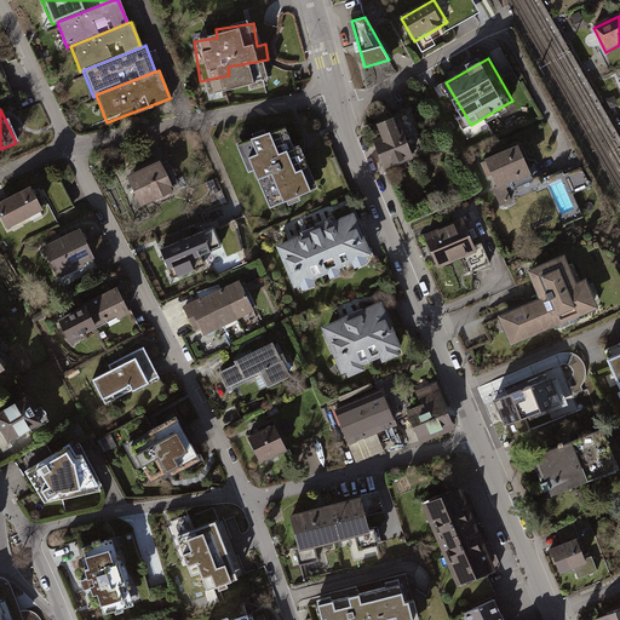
[(397,119),(379,126),(384,137),(373,141),(385,171),(414,160),(397,119)]
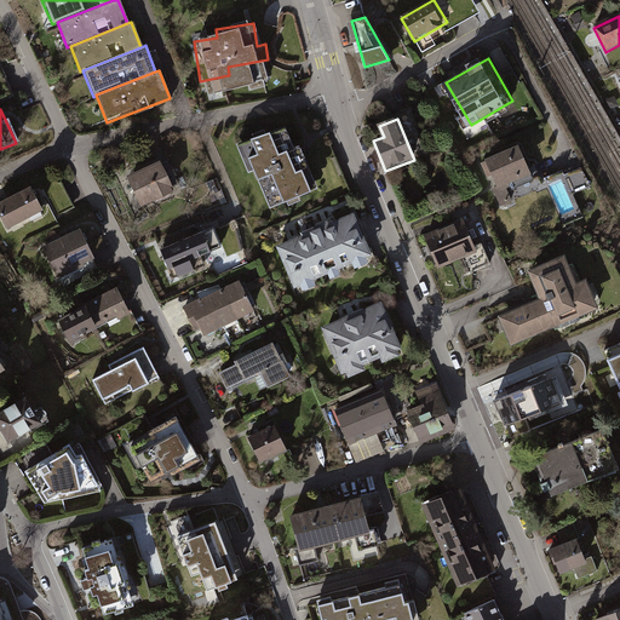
[(281,122),(234,143),(263,208),(310,188),(281,122)]
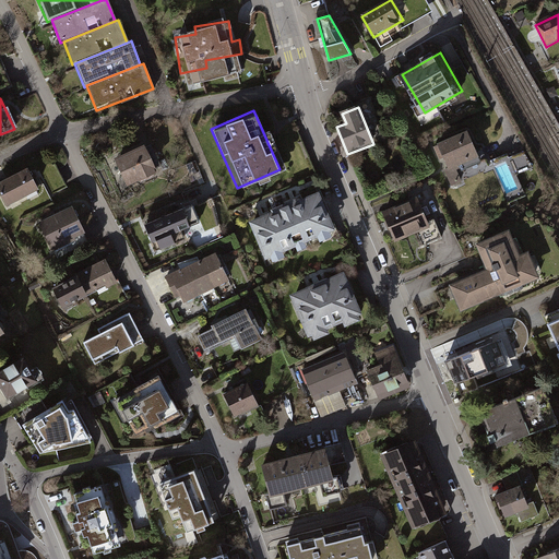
[(467,132),(436,145),(452,183),(462,179),(459,170),(479,161),(467,132)]
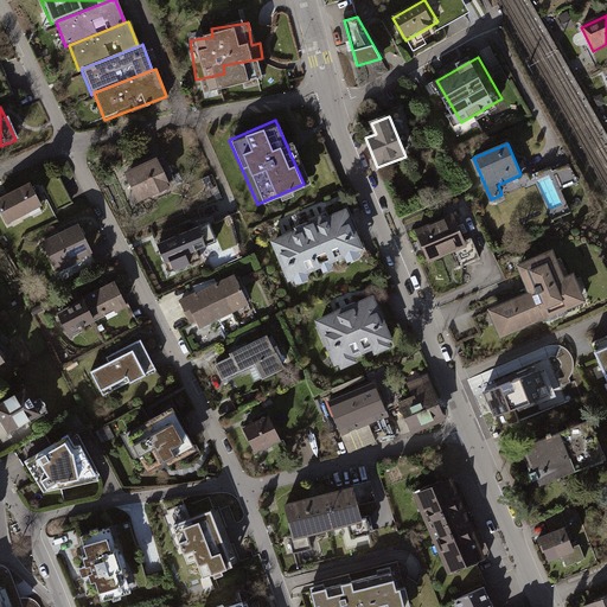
[(157,159),(120,173),(133,203),(168,189),(157,159)]
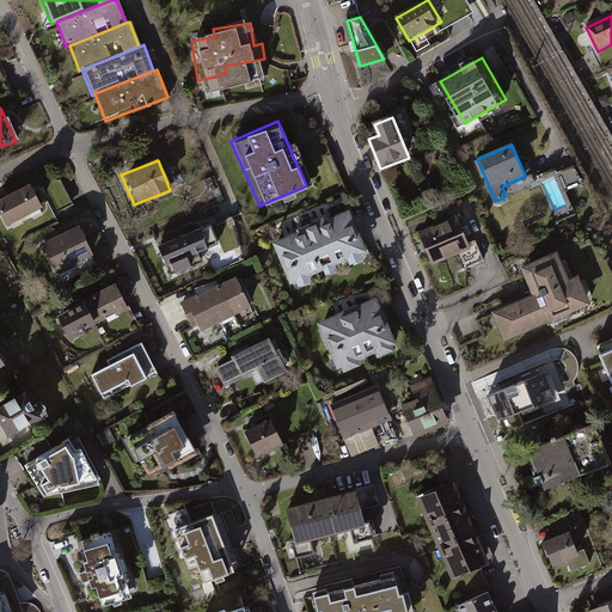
[(29,185),(0,199),(0,210),(8,228),(42,213),(29,185)]
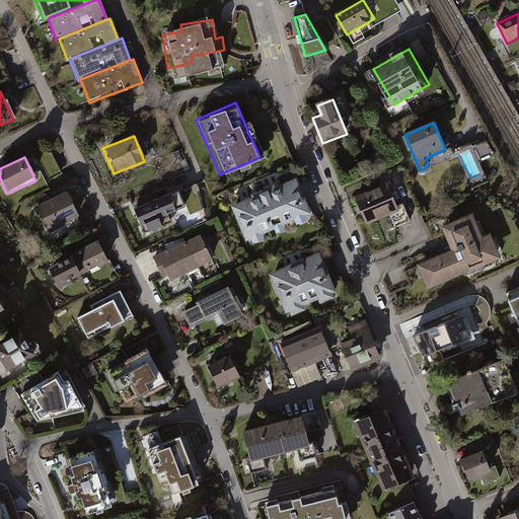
[(297,180),(232,206),(246,243),(311,218),(297,180)]
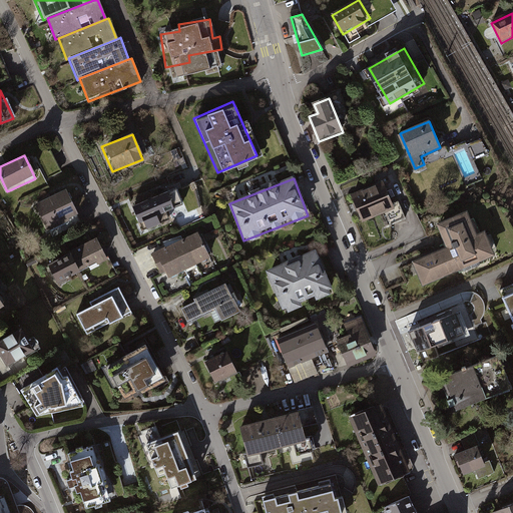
[(384,181),(352,193),(363,221),(394,209),(384,181)]
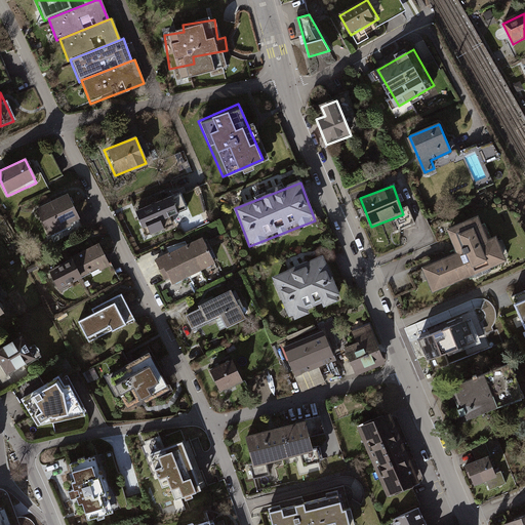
[(180,192),(135,212),(143,230),(147,228),(152,239),(168,231),(165,223),(190,211),(180,192)]
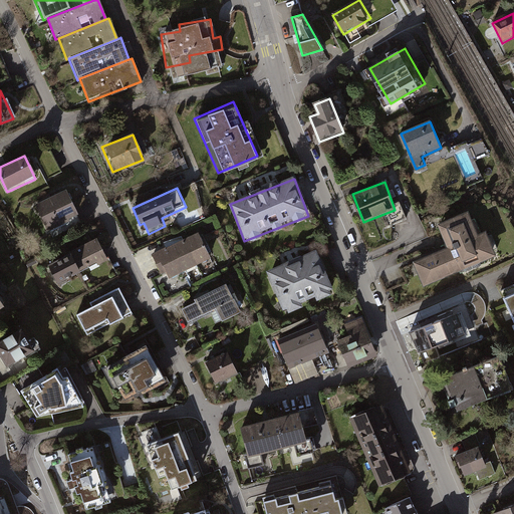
[(67,192),(35,207),(47,233),(79,218),(67,192)]
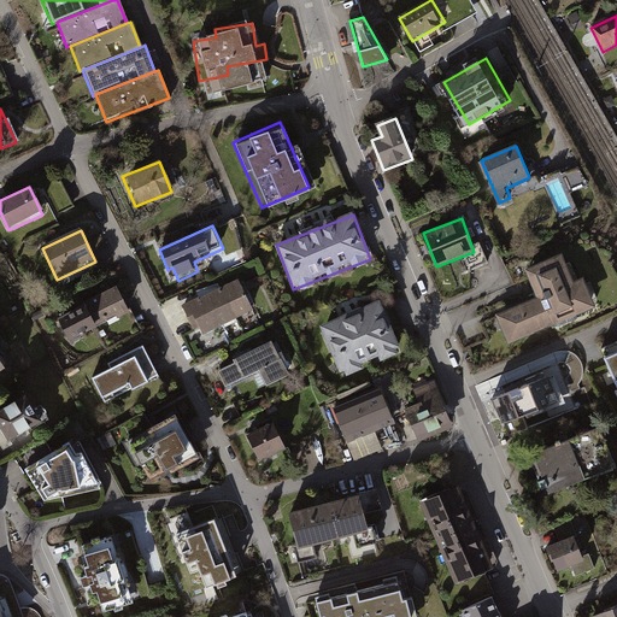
[(563,257),(528,271),(539,298),(498,315),(511,345),(597,309),(585,278),(574,282),(563,257)]
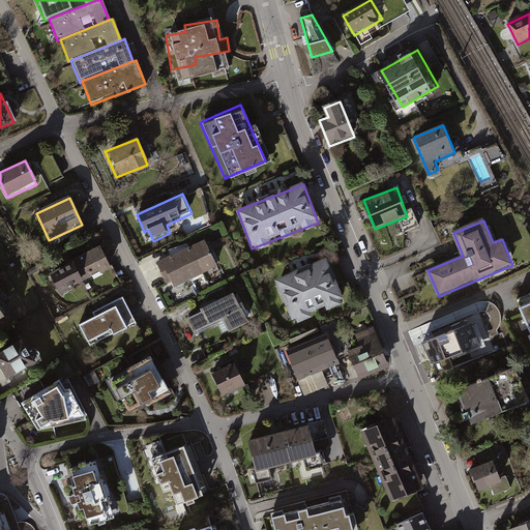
[(205,243),(160,262),(172,288),(215,269),(205,243)]
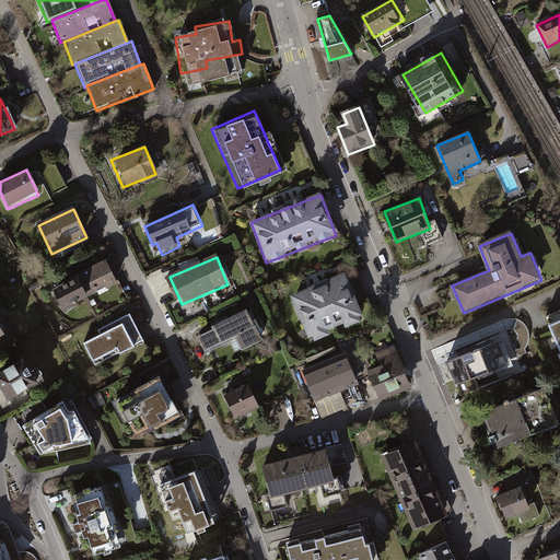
[(106,261),(50,288),(61,308),(116,282),(106,261)]
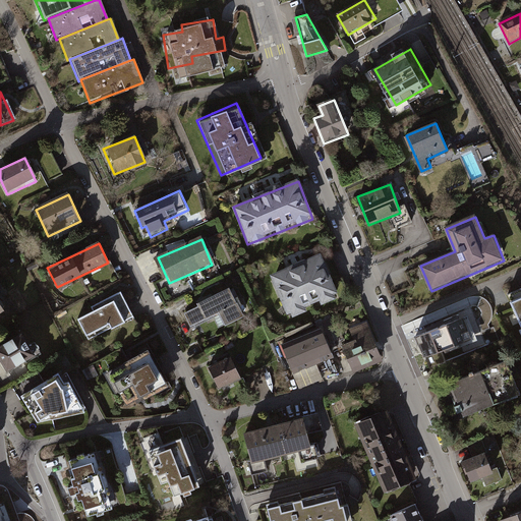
[(321,254),(271,275),(288,316),(338,295),(321,254)]
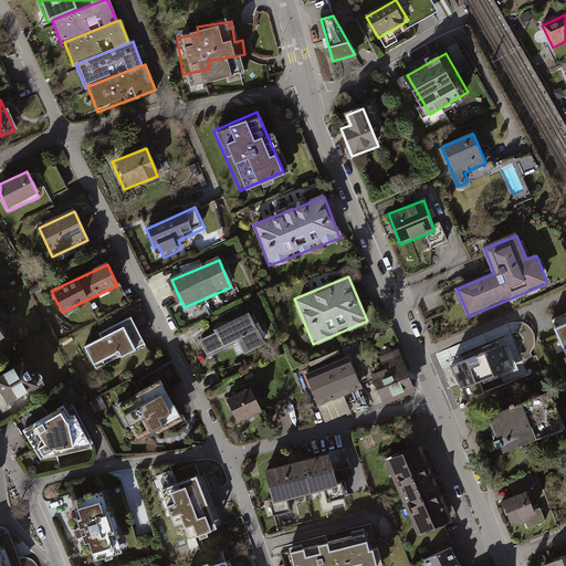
[(249,315),(200,342),(208,356),(236,342),(243,355),(264,344),(249,315)]
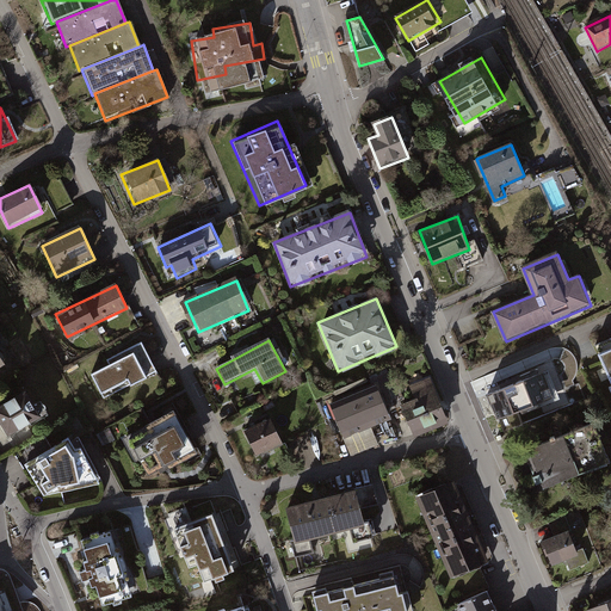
[(610,343),(599,349),(610,375),(610,343)]
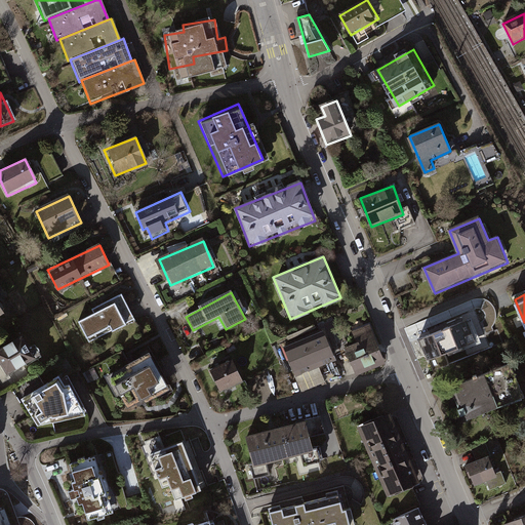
[(123,295),(77,319),(88,344),(135,320),(123,295)]
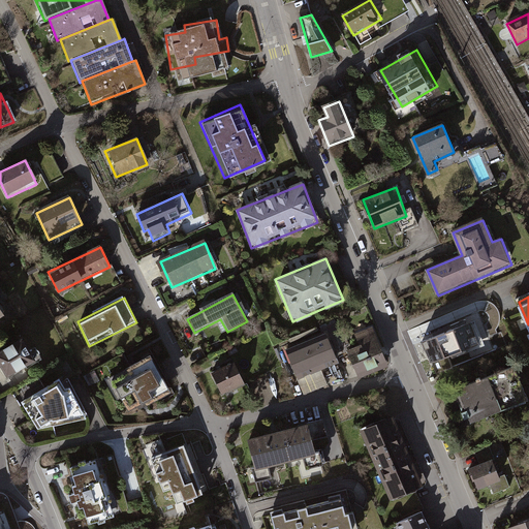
[(471,318),(422,338),(431,362),(452,353),(453,356),(468,350),(466,347),(480,341),(471,318)]
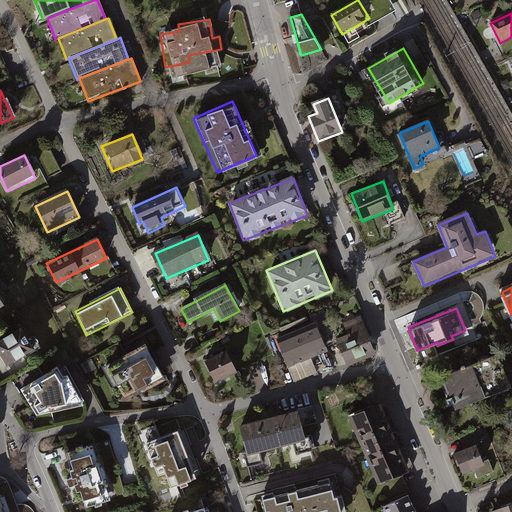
[(347,335),(336,339),(347,366),(376,353),(361,319),(343,326),(347,335)]
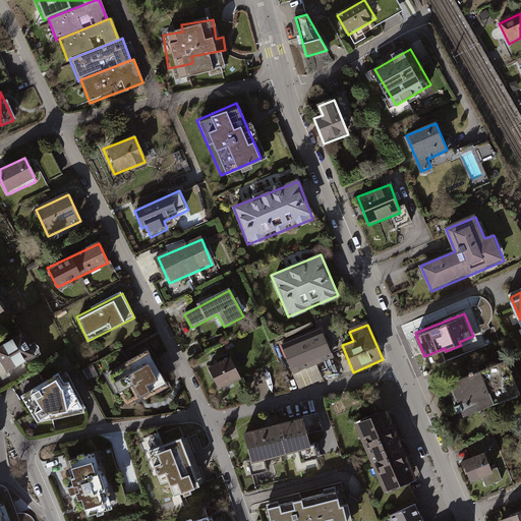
[(320,327),(281,342),(298,388),(338,372),(320,327)]
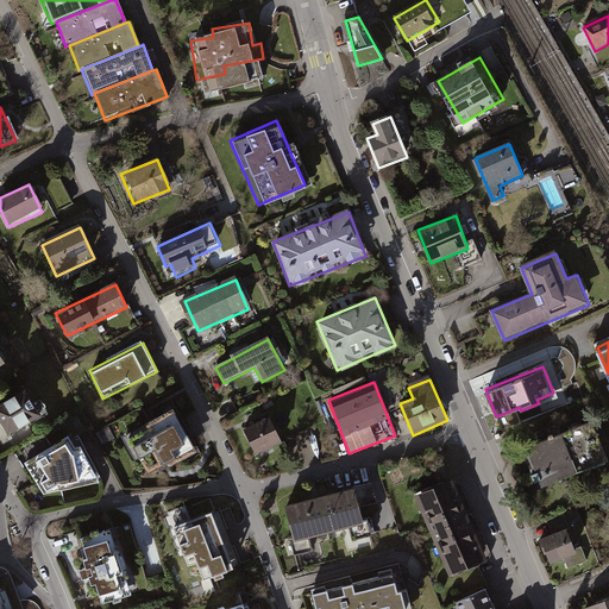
[(17,395),(0,405),(0,424),(8,438),(32,425),(17,395)]
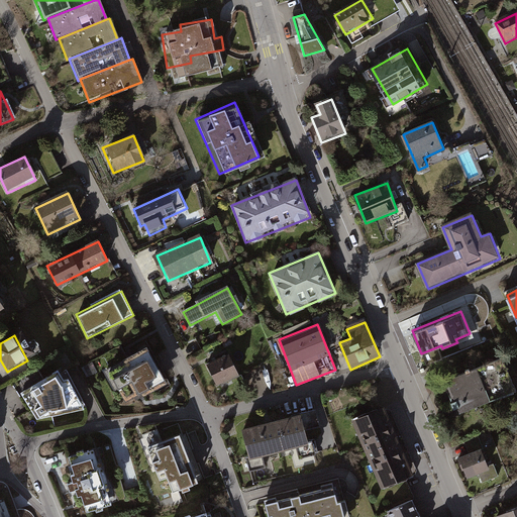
[(125,363),(109,372),(125,402),(141,394),(142,396),(168,382),(146,346),(123,359),(125,363)]
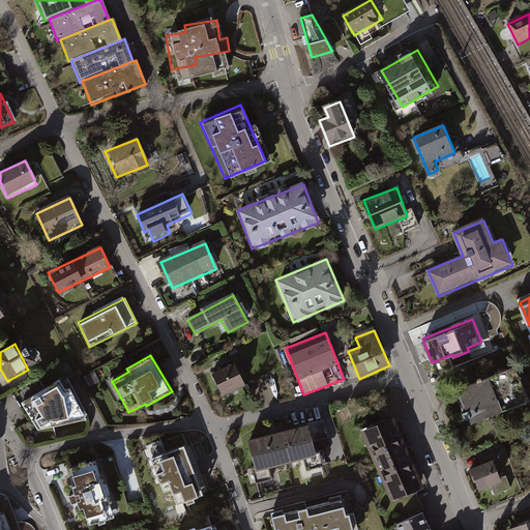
[(234,363),(212,374),(224,396),(245,386),(234,363)]
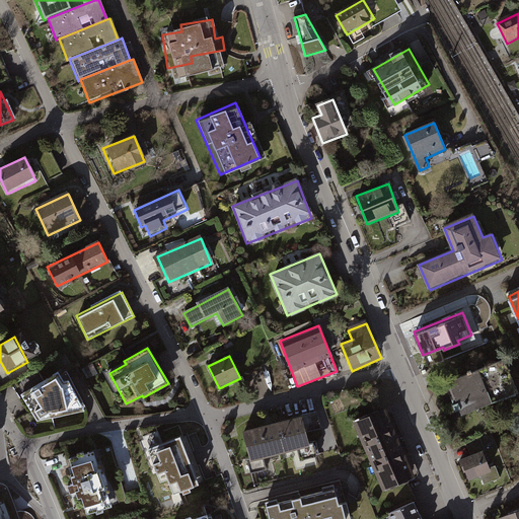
[(58,371),(19,393),(38,419),(84,411),(68,379),(63,379),(58,371)]
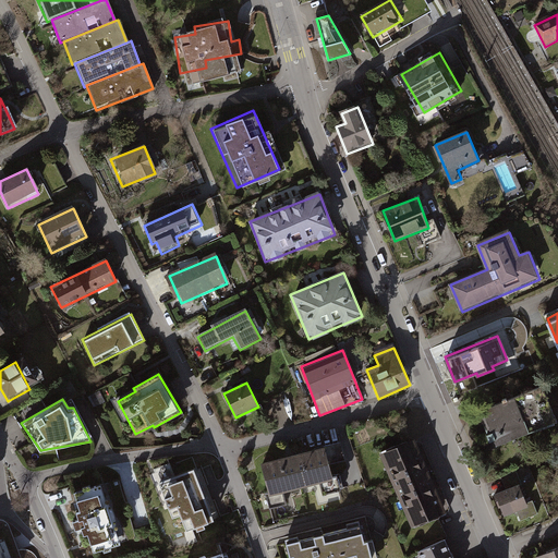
[(518,401),(484,415),(497,447),(531,433),(518,401)]
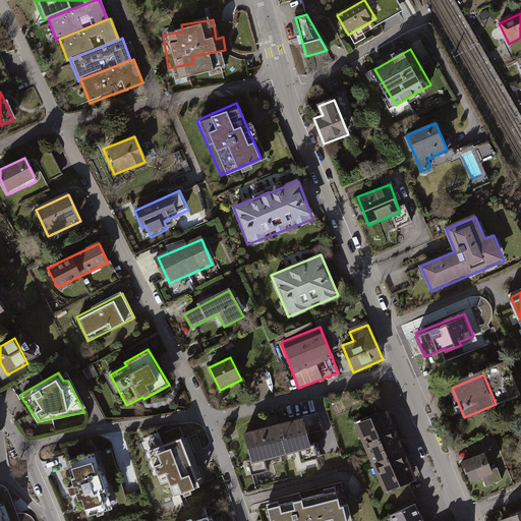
[(328,411),(308,416),(320,457),(339,451),(328,411)]
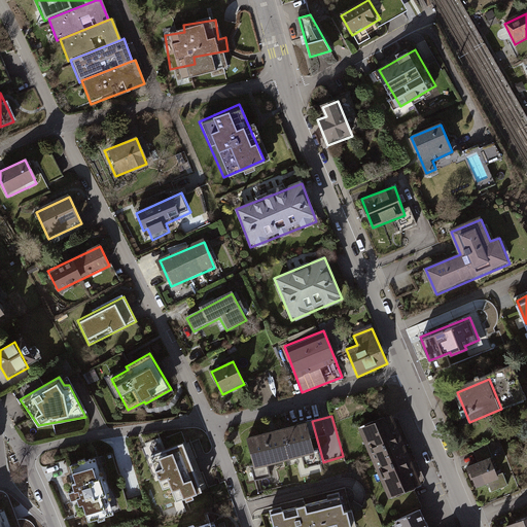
[(389,418),(358,430),(387,500),(419,487),(389,418)]
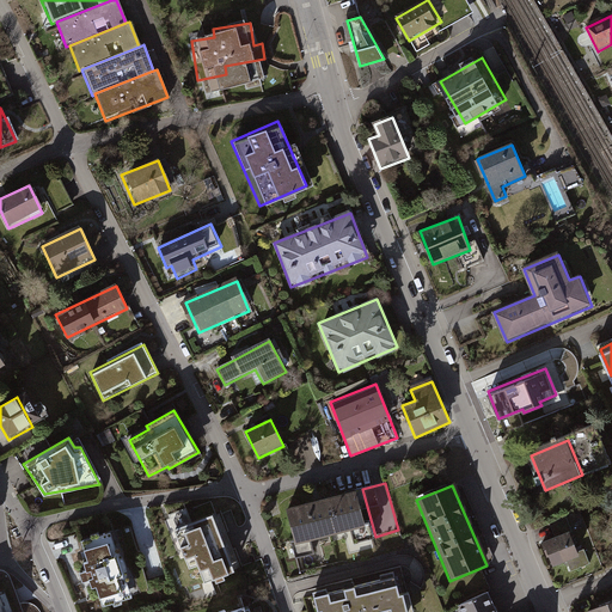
[(360,495),(289,510),(298,548),(368,532),(360,495)]
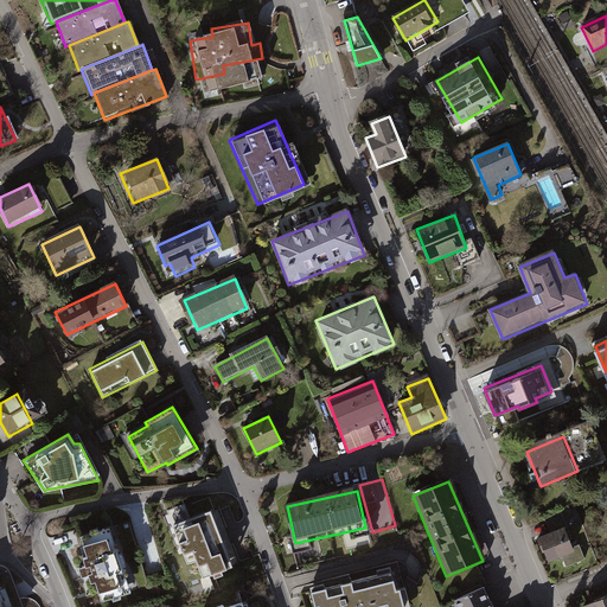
[(210,509),(171,524),(183,553),(192,549),(197,563),(206,560),(211,574),(232,566),(210,509)]
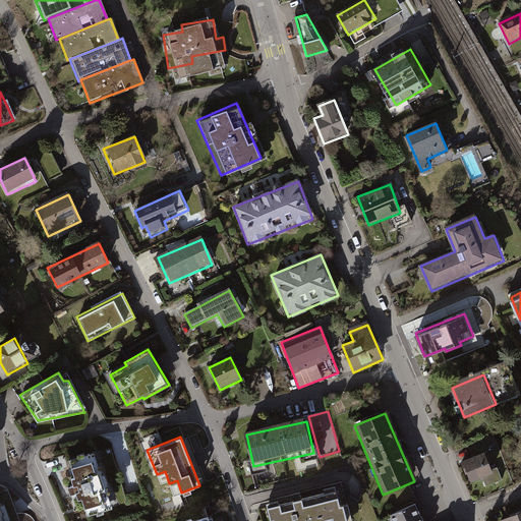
[(487,453),(464,462),(471,483),(483,479),(486,487),(505,480),(501,469),(494,471),(487,453)]
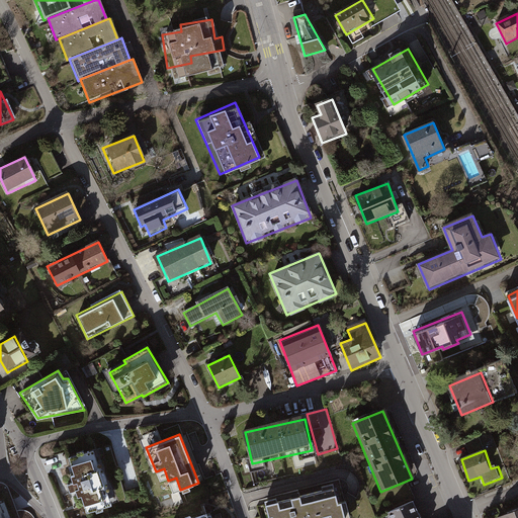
[(96,454),(70,462),(87,517),(113,509),(96,454)]
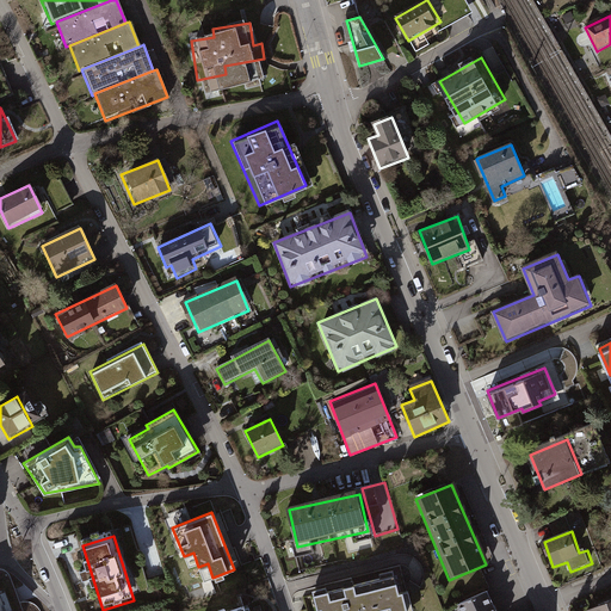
[(392,610),(383,580),(312,598),(314,610),(392,610)]
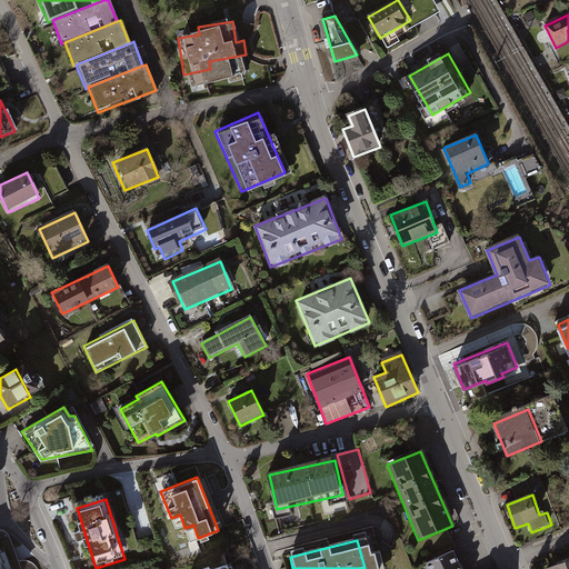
[(462,568),(452,547),(420,560),(423,568),(462,568)]
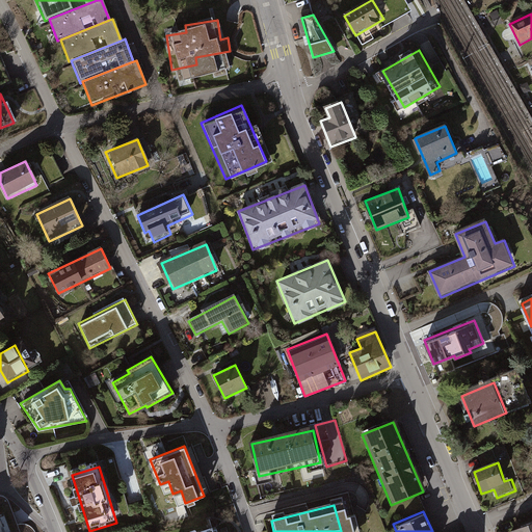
[(531,531),(531,523),(508,531),(531,531)]
